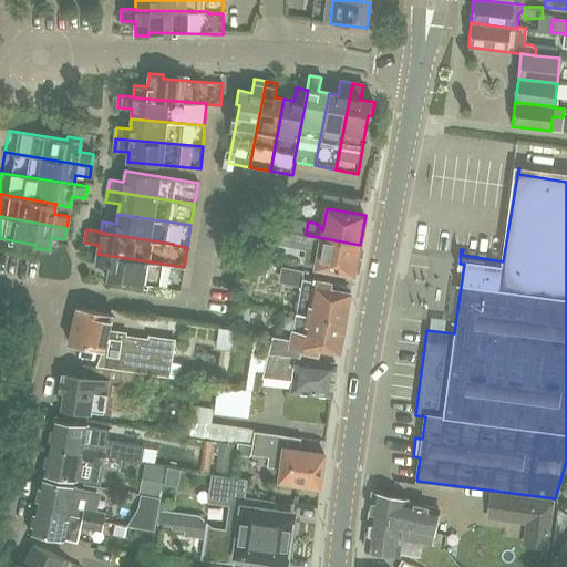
[(316,267),(354,275),(360,245),(306,235),(287,232),(285,245),(319,251),(316,267)]
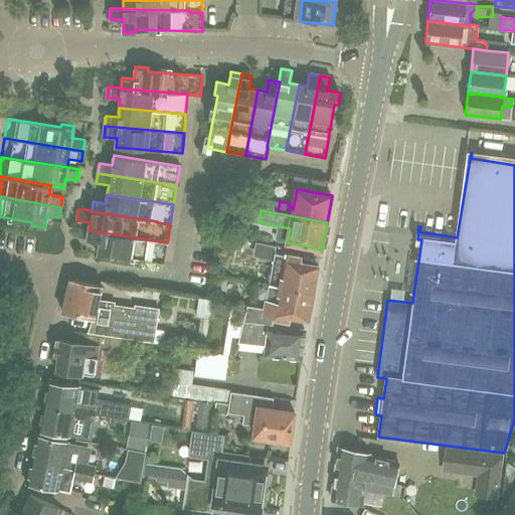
[(164,263),(167,242),(155,240),(154,240),(89,230),(87,240),(100,242),(98,254),(111,256),(111,253),(164,263)]
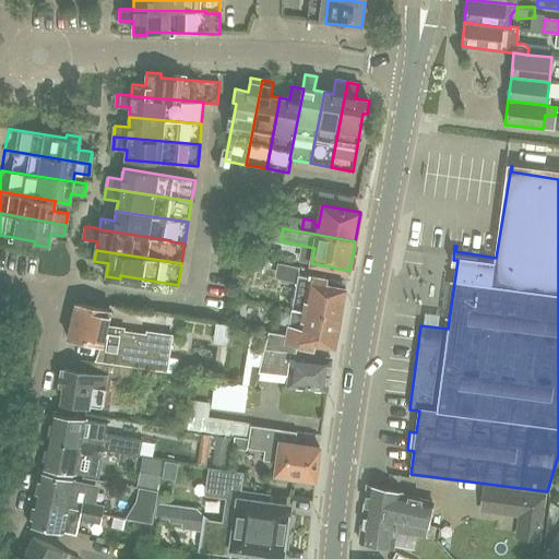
[(253,273),(257,258),(241,254),(238,269),(253,273)]
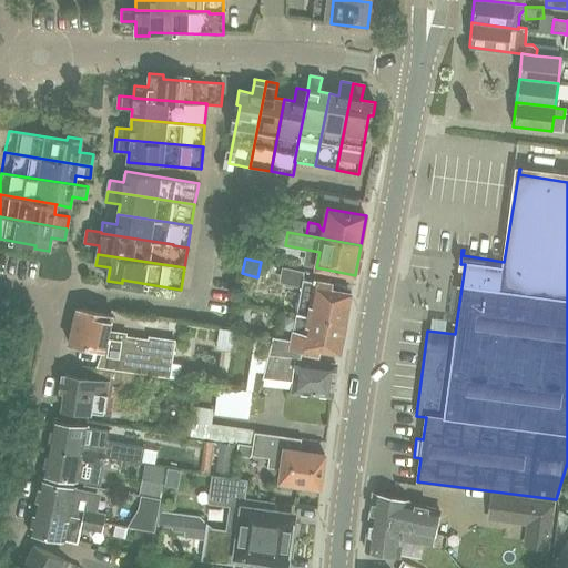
[(302,286),(305,273),(285,269),(282,283),(302,286)]
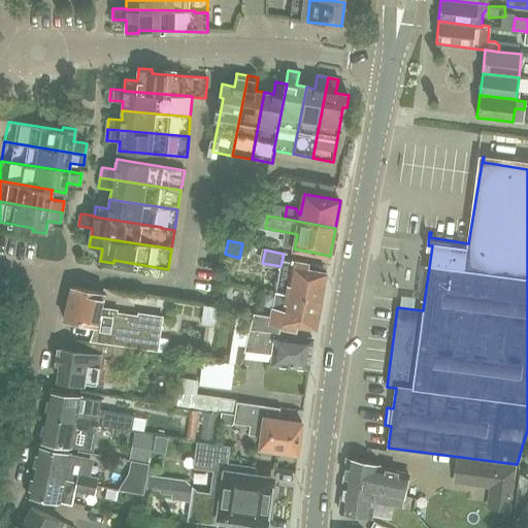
[(307,264),(292,261),(286,294),(321,300),(326,273),(306,269),(307,264)]
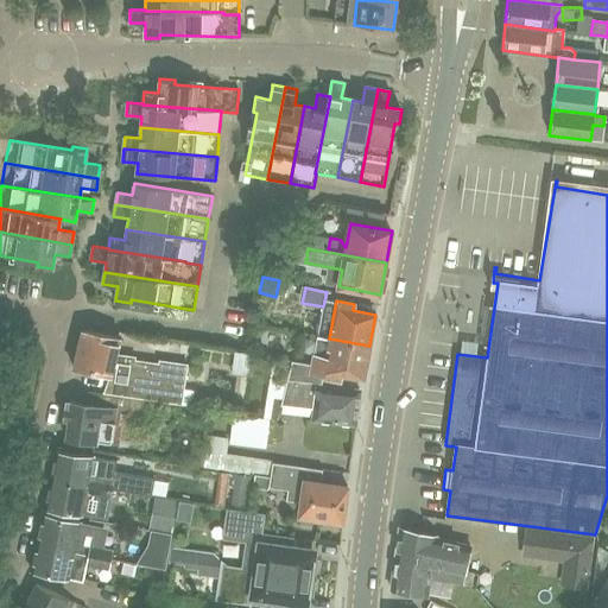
[(132,397),(183,404),(184,396),(188,363),(159,360),(158,363),(135,360),(137,356),(116,354),(120,339),(82,331),(74,368),(112,375),(135,380),(132,397)]
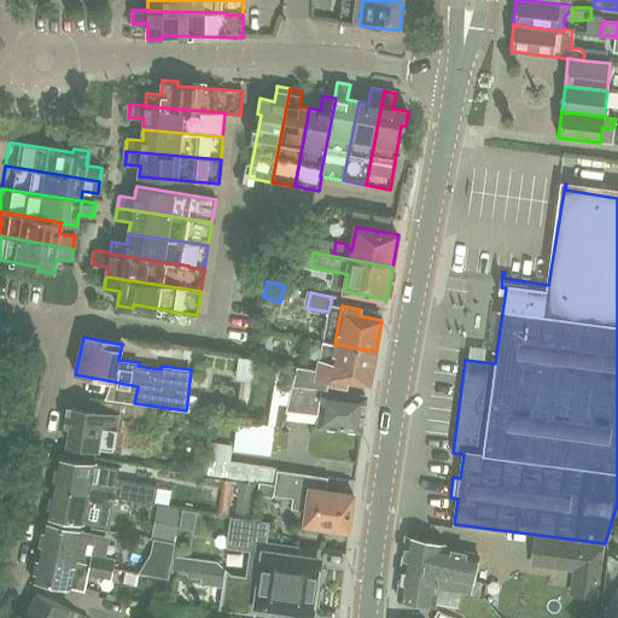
[(369,384),(375,351),(334,344),(331,363),(319,361),(318,371),(296,367),(292,386),(328,390),(330,383),(345,385),(347,379),(366,383),(369,384)]
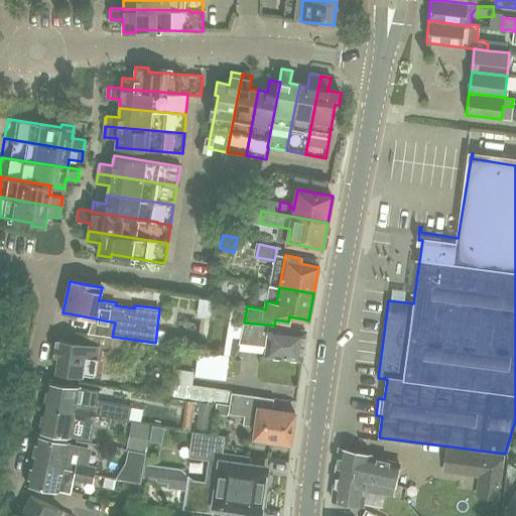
[(304,333),(273,329),(274,326),(244,323),(239,344),(268,346),(267,356),(301,360),(301,356),(304,353),(305,349),(302,345),(304,333)]
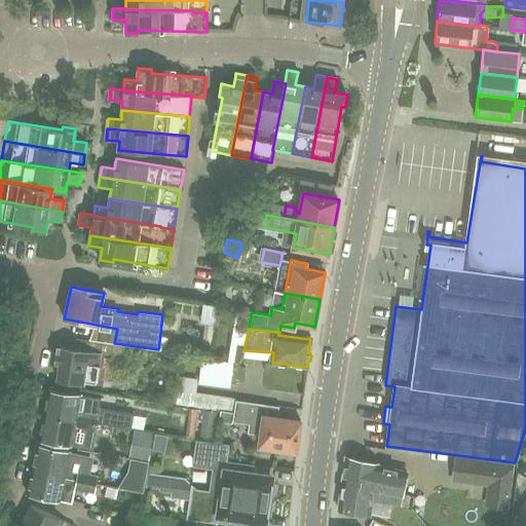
[(111,385),(115,359),(127,361),(129,346),(79,339),(78,350),(58,347),(55,363),(59,364),(57,378),(96,384),(96,383),(111,385)]
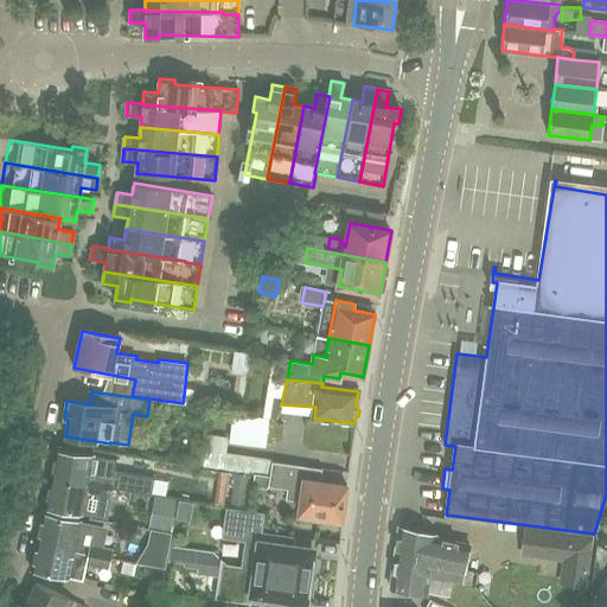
[(278,420),(281,404),(282,398),(267,397),(263,417),(268,417),(278,420)]
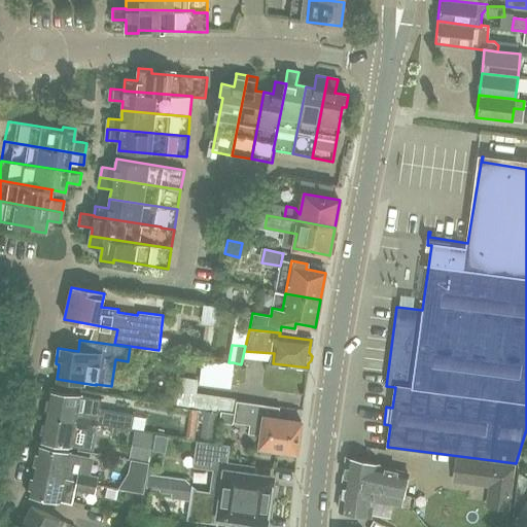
[(204,359),(201,384),(230,387),(233,362),(229,362),(204,359)]
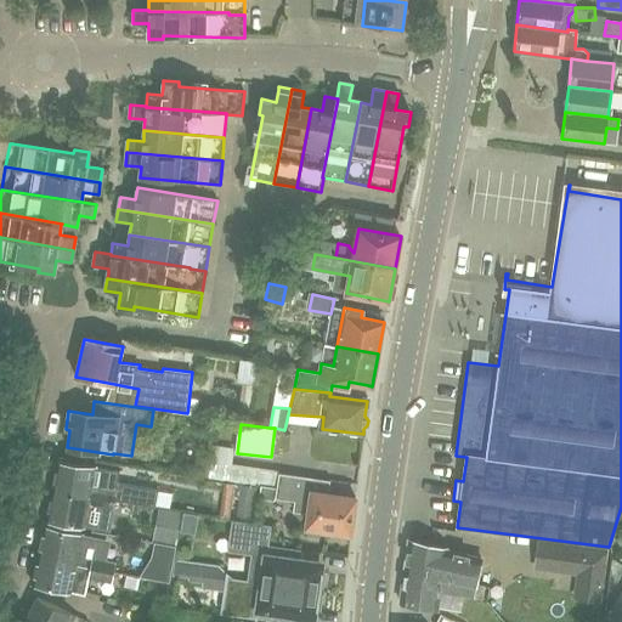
[(276,490),(278,474),(278,473),(207,462),(204,479),(276,490)]
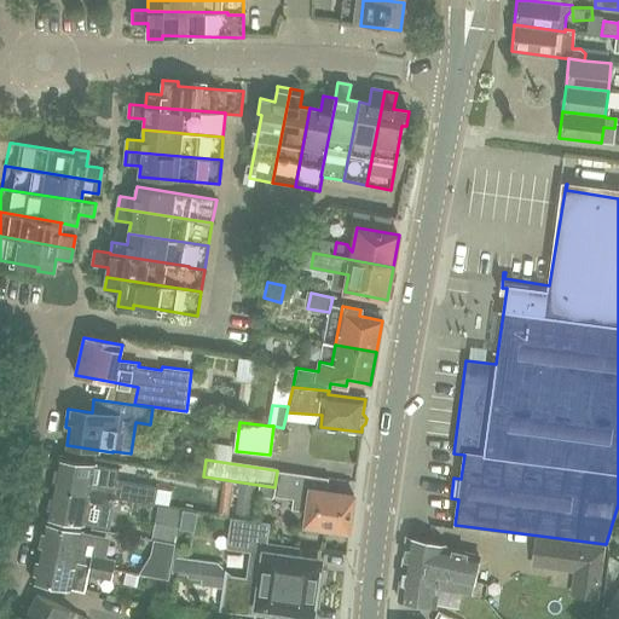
[(99,487),(103,466),(57,461),(51,489),(114,499),(115,490),(99,487)]
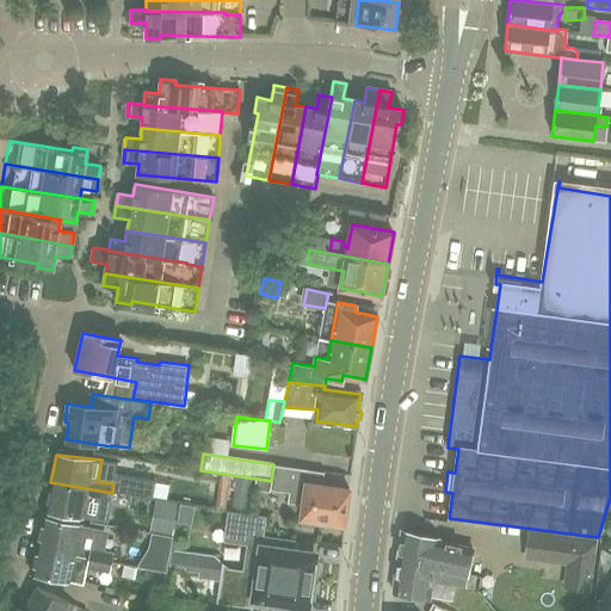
[(127,475),(159,475),(159,462),(127,462),(127,475)]
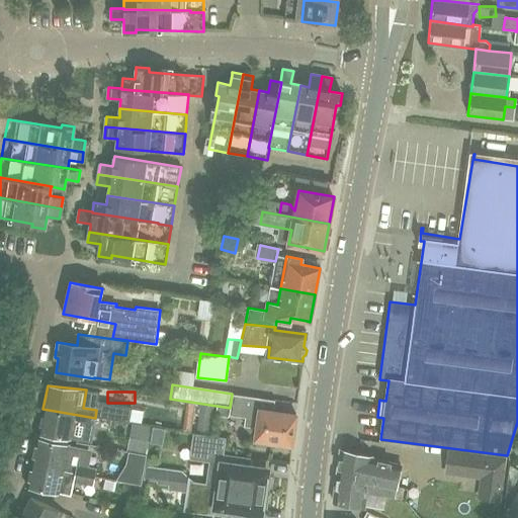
[(230,408),(229,415),(246,418),(245,426),(257,428),(255,439),(291,445),(296,415),(273,412),(275,401),(232,395),(230,408)]
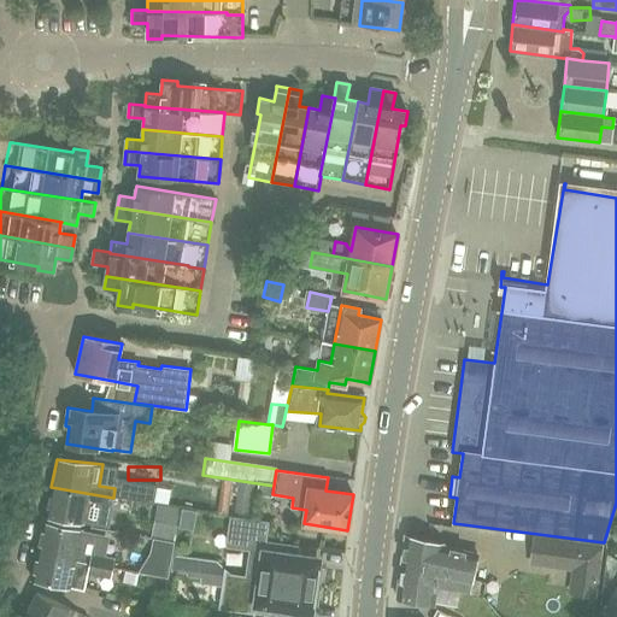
[(254,483),(239,481),(234,513),(251,516),(254,483)]
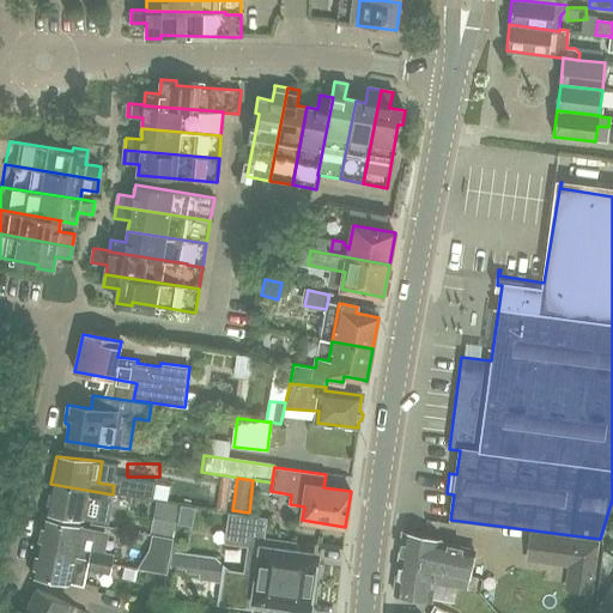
[(99,521),(103,502),(110,503),(113,495),(50,484),(44,513),(83,520),(83,519),(99,521)]
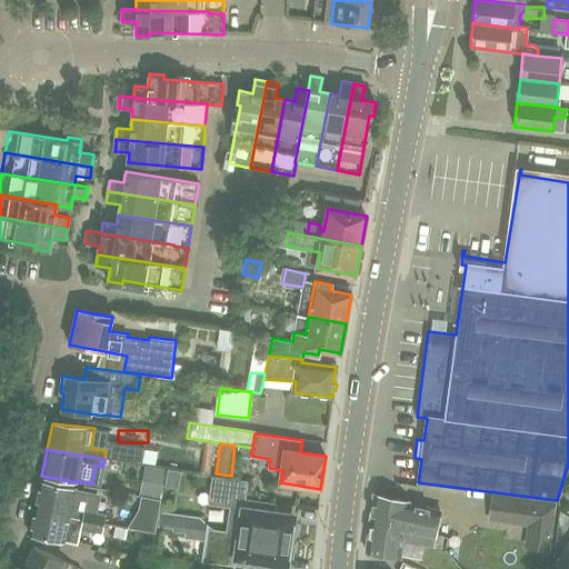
[(168,493),(208,496),(209,473),(169,471),(168,493)]
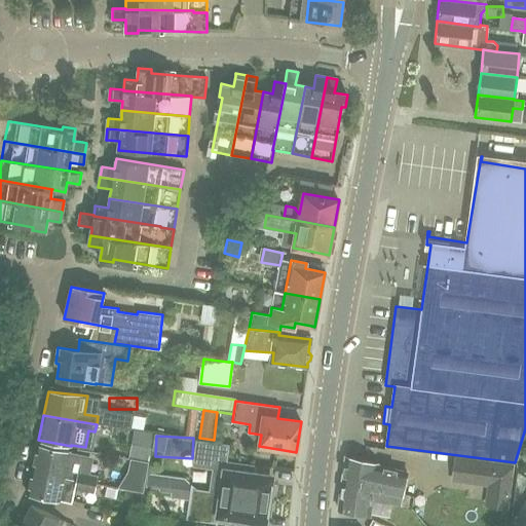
[(214,461),(210,491),(273,499),(275,484),(271,484),(272,476),(253,474),(255,465),(227,461),(229,445),(196,440),(194,453),(208,455),(207,460),(214,461)]
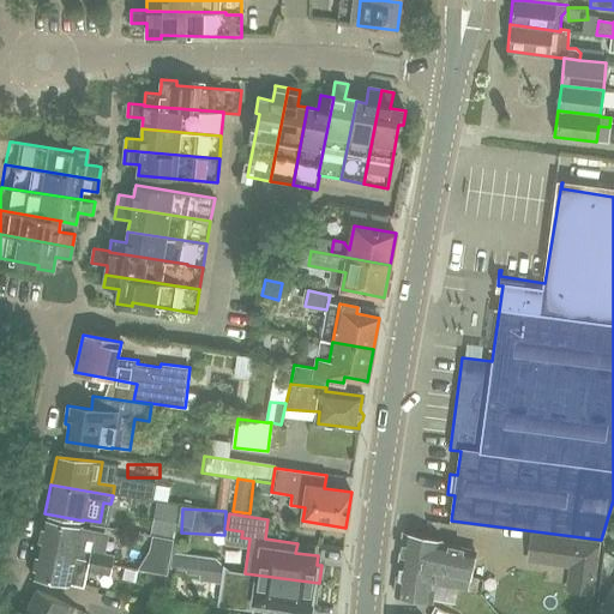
[(76,547),(80,527),(43,519),(37,548),(112,565),(114,555),(76,547)]
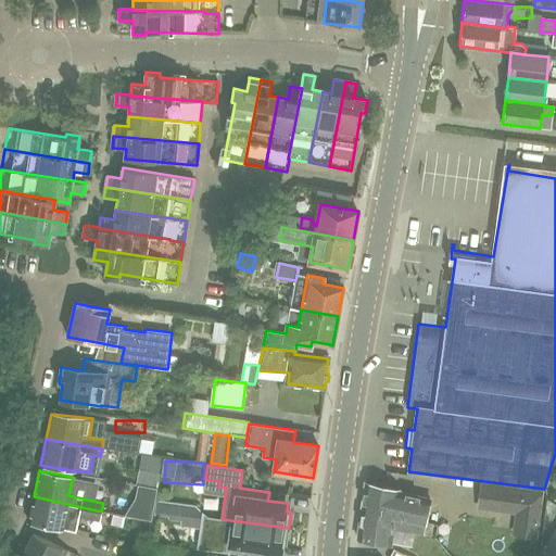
[(159,488),(161,475),(140,470),(137,483),(159,488)]
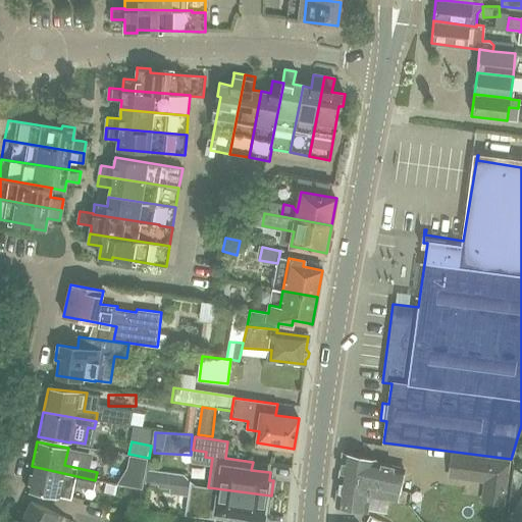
[(374,461),(343,454),(338,479),(406,492),(408,483),(400,481),(402,469),(373,464),(374,461)]
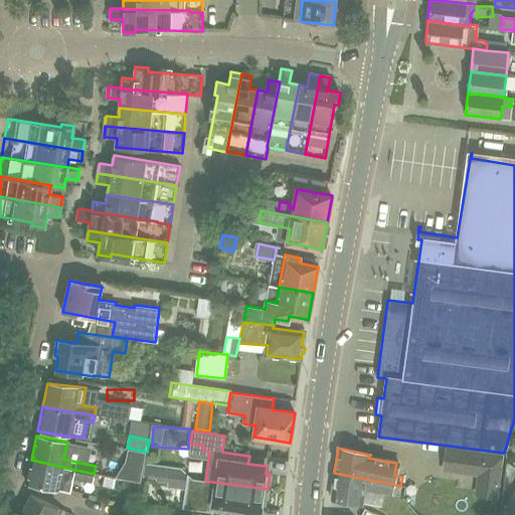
[(477,477),(474,495),(498,499),(504,455),(463,449),(460,474),(477,477)]
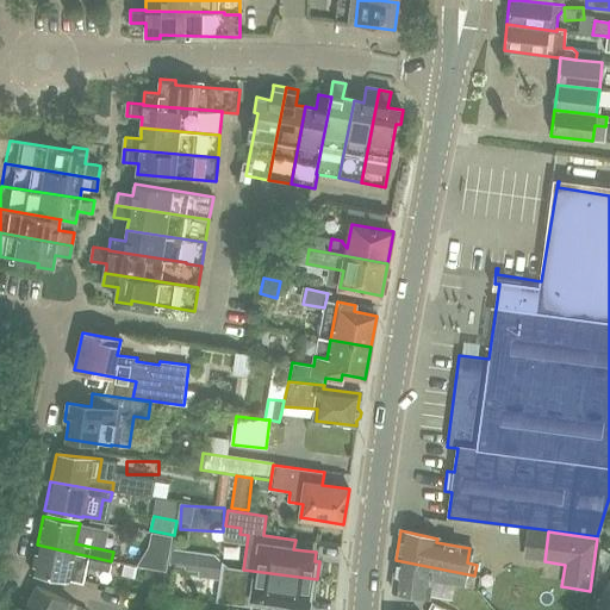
[(170,551),(173,536),(153,533),(149,547),(170,551)]
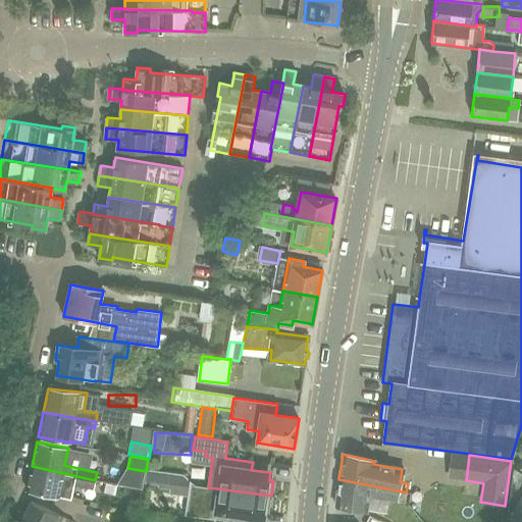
[(93,489),(95,480),(32,466),(27,490),(69,499),(72,485),(93,489)]
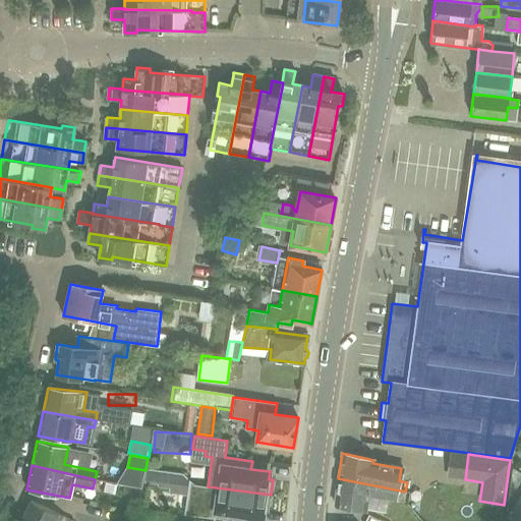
[(171,485),(172,475),(151,472),(149,482),(171,485)]
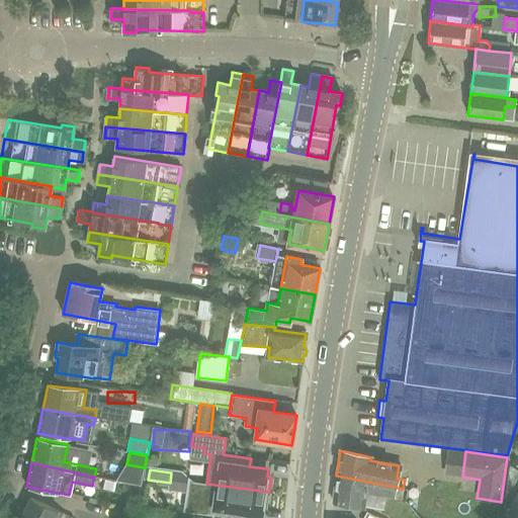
[(384,496),(402,499),(403,489),(336,476),(333,502),(364,508),(364,507),(382,510),(384,496)]
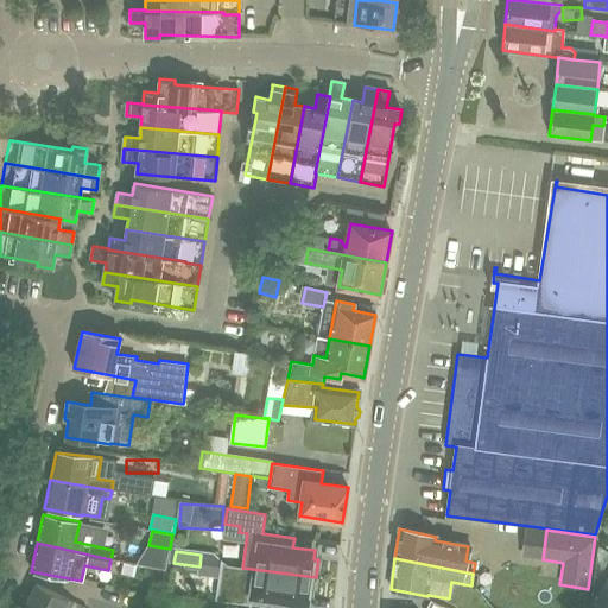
[(165,582),(168,569),(146,565),(144,577),(165,582)]
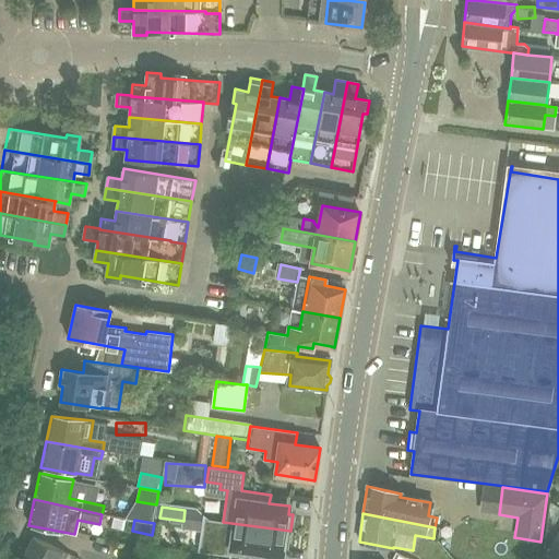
[(290,531),(223,522),(209,520),(204,551),(229,555),(228,558),(249,558),(249,557),(261,558),(262,554),(282,556),(283,548),(287,548),(290,531)]
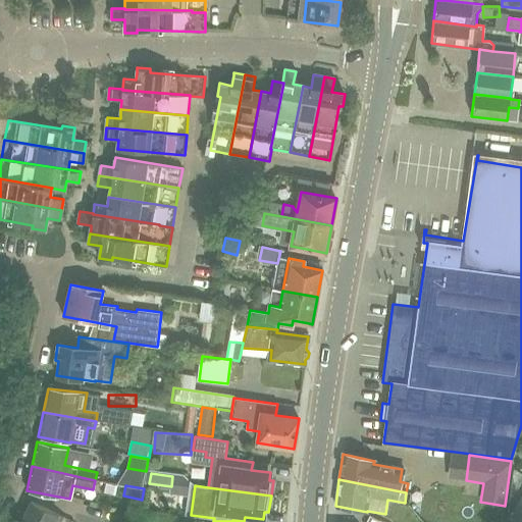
[(25,513),(18,510),(11,521),(60,521),(63,517),(31,501),(25,513)]
